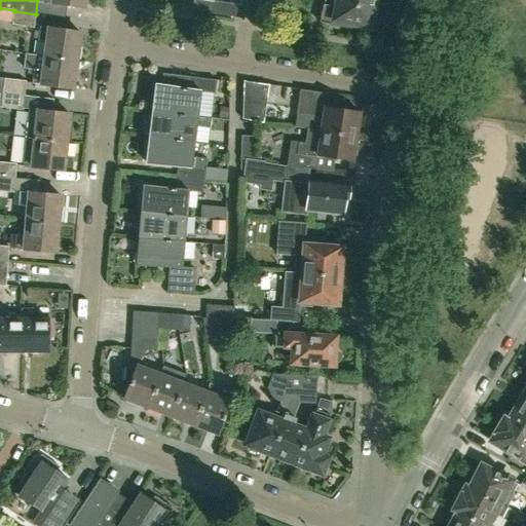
[(85,0),(43,0),(43,2),(84,8),(85,0)]
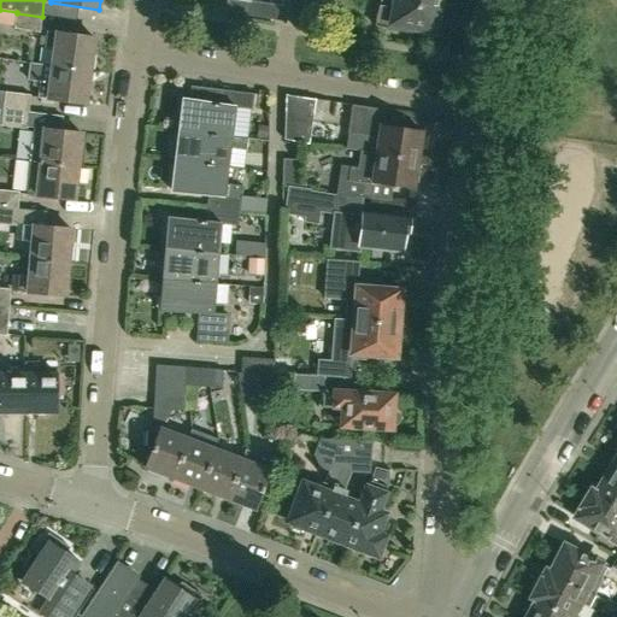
[(250,0),(227,0),(225,12),(234,15),(234,13),(264,19),(275,21),(277,6),(266,4),(265,5),(251,1),(250,0)]
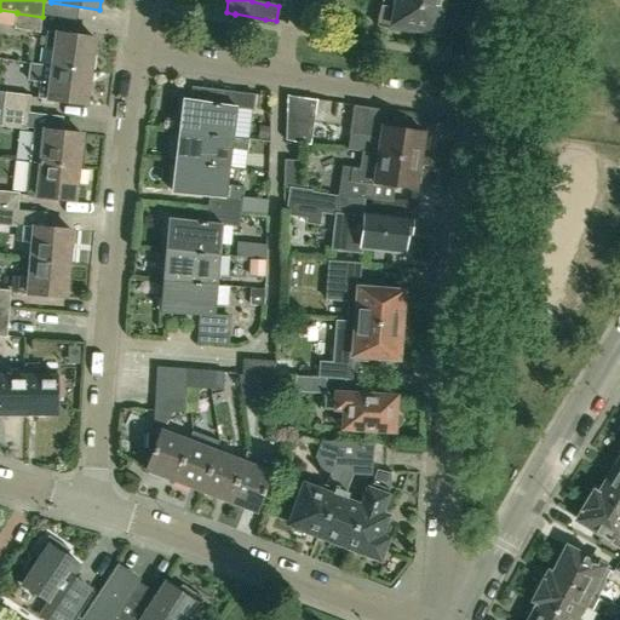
[(437,33),(443,0),(400,0),(400,6),(384,3),(379,24),(417,32),(418,28),(437,33)]
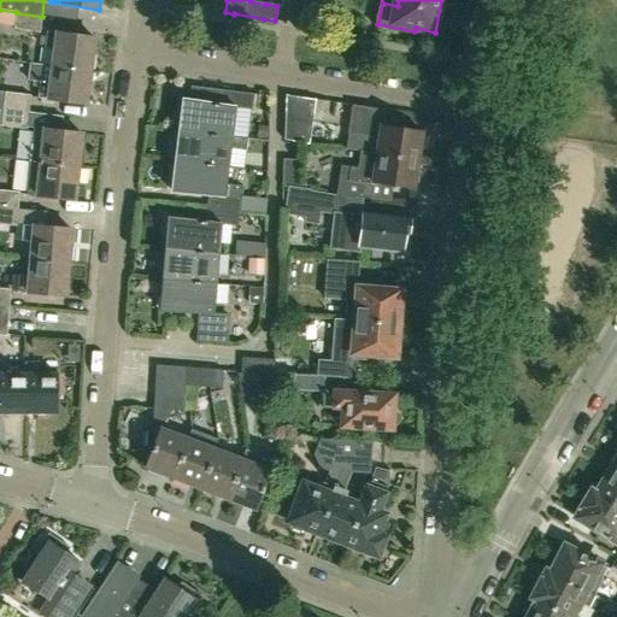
[(40,33),(42,17),(17,13),(15,29),(40,33)]
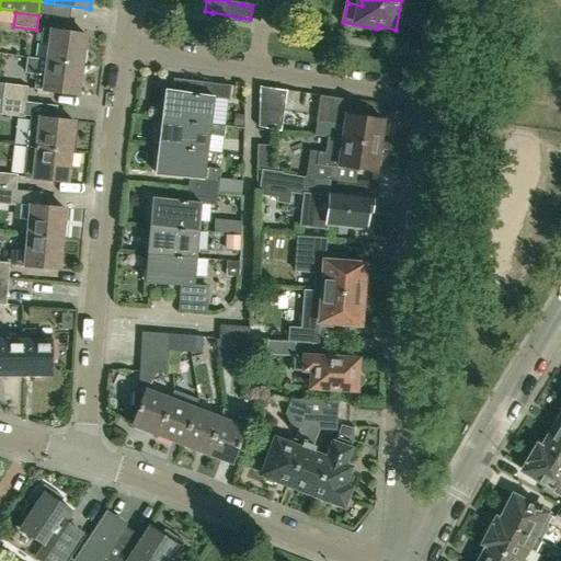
[(50,45),(49,60),(82,66),(83,63),(86,34),(43,29),(41,44),(50,45)]
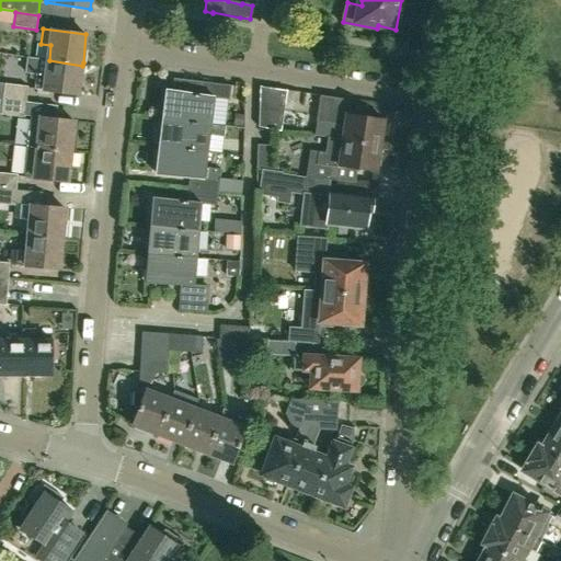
[(78,95),(82,66),(49,60),(27,58),(26,63),(25,73),(37,75),(35,89),(78,95)]
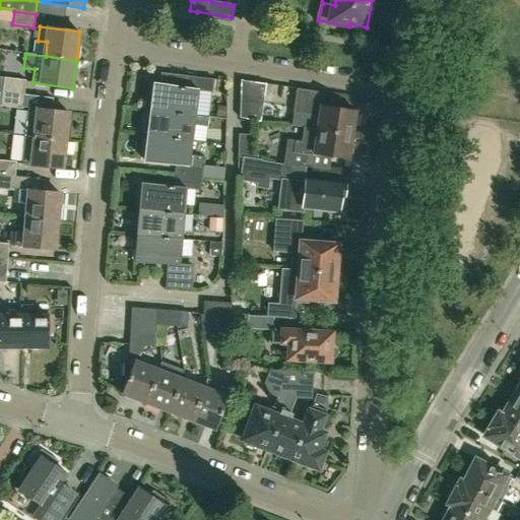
[(188,75),(188,76),(186,88),(154,84),(151,109),(195,115),(198,89),(211,91),(213,78),(188,75)]
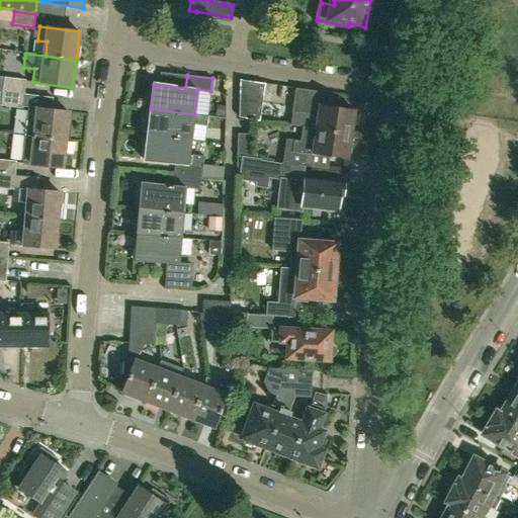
[(3,91),(24,94),(25,81),(5,78),(4,84),(3,91)]
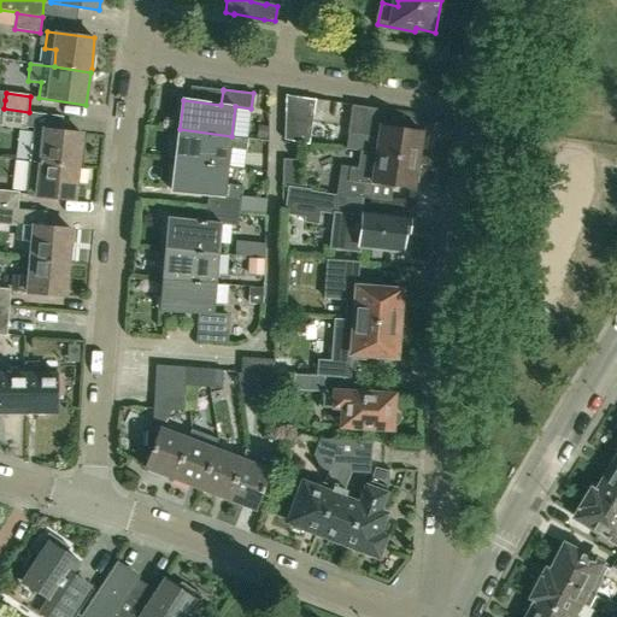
[(286,141),(298,142),(300,99),(286,97),(286,141)]
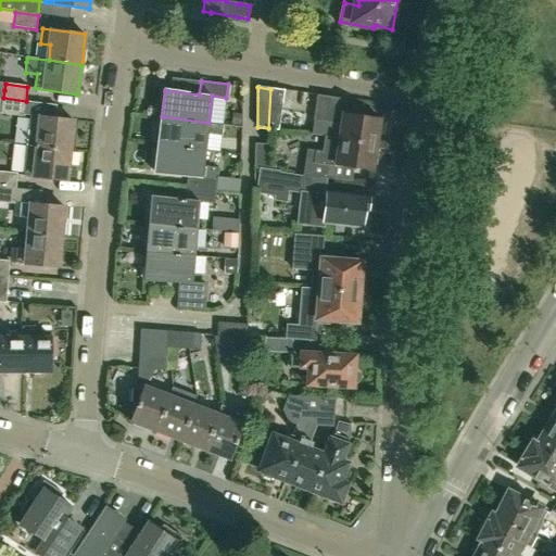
[(285,90),(270,89),(268,128),(279,130),(285,90)]
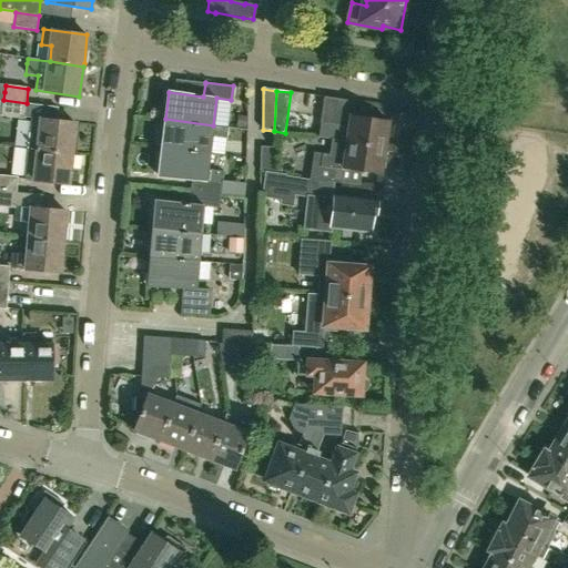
[(343,127),(341,141),(384,148),(385,142),(386,142),(388,129),(386,129),(387,121),(368,118),(371,109),(353,107),(354,102),(324,98),(320,123),(343,127)]
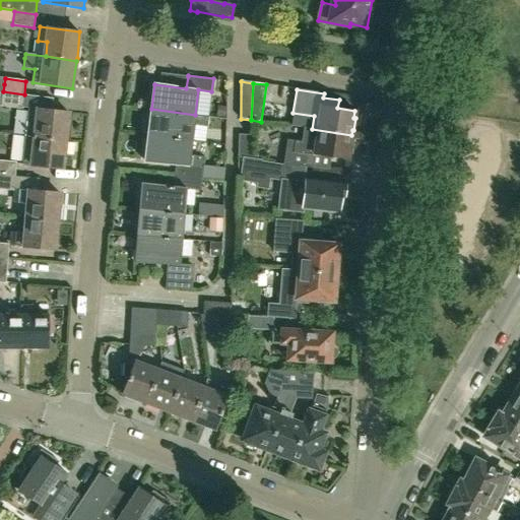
[(2,105),(2,107),(22,109),(22,108),(24,95),(24,94),(3,91),(2,105)]
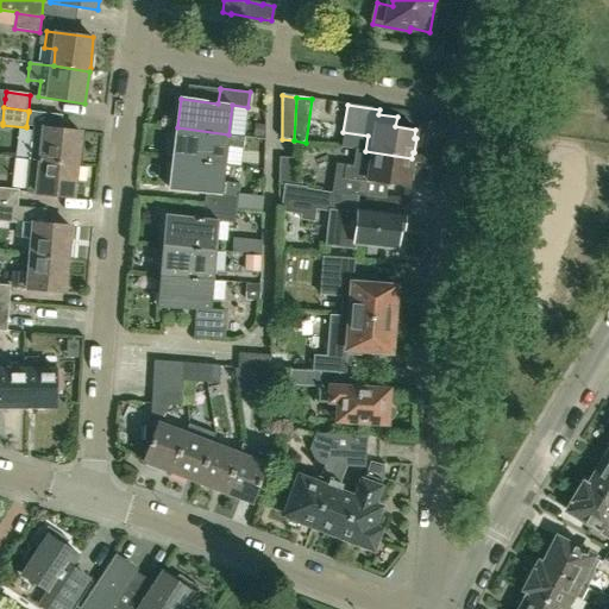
[(32,142),(30,158),(77,164),(81,131),(61,129),(33,126),(32,142)]
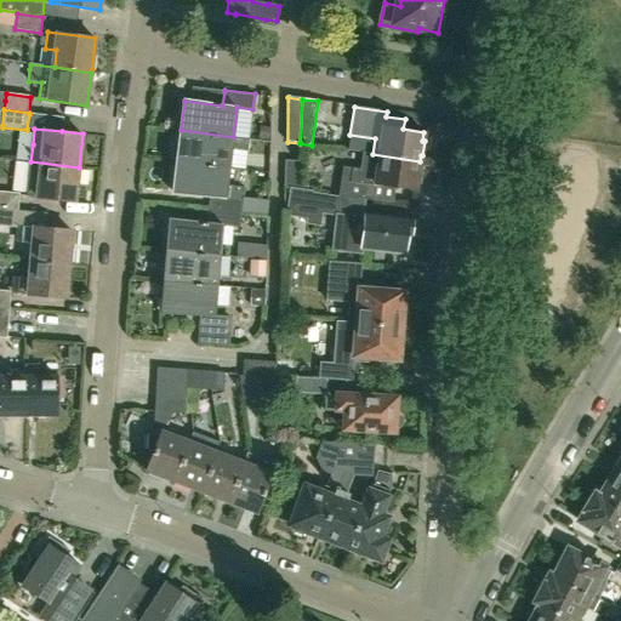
[(181,130),(176,161),(228,167),(231,148),(248,151),(249,140),(233,137),(181,130)]
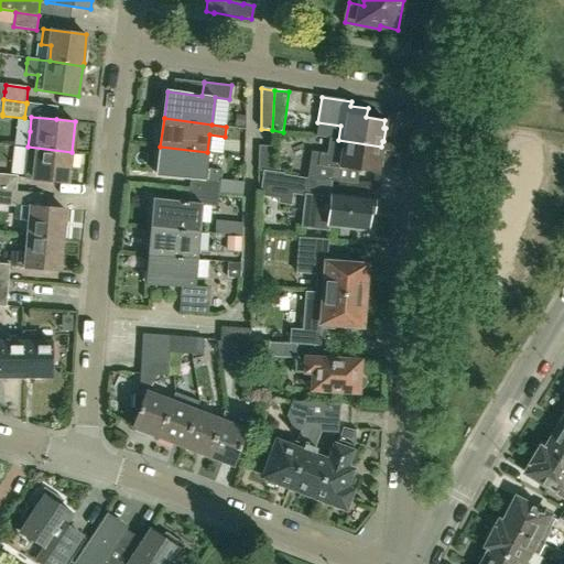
[(327,154),(312,151),(307,179),(316,181),(324,182),(325,180),(331,181),(339,182),(342,167),(378,173),(378,169),(382,166),(383,156),(380,154),(381,147),(338,140),(331,138),(327,154)]
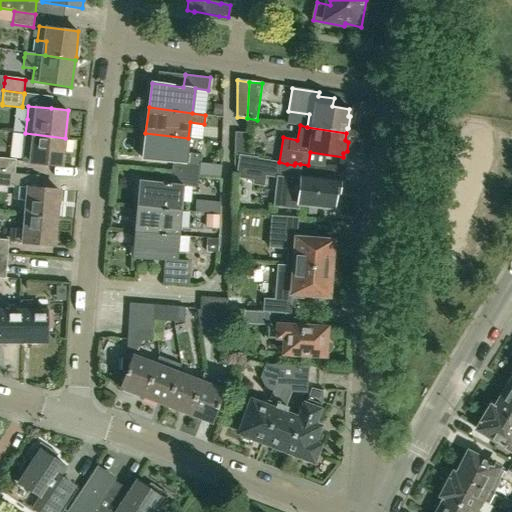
[(240,156),(248,156),(248,133),(235,132),(234,155),(239,156),(240,156)]
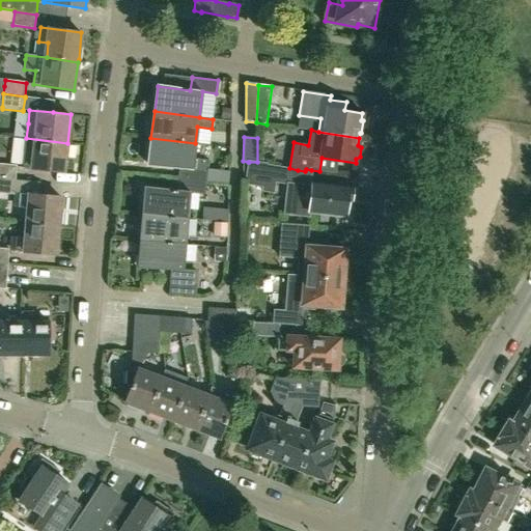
[(23,168),(63,172),(67,143),(26,138),(23,168)]
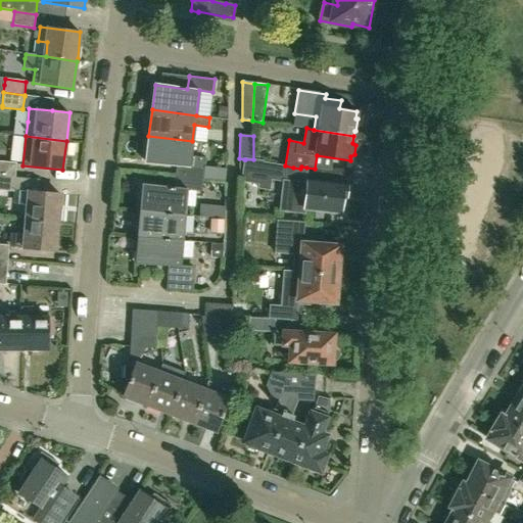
[(192,141),(148,136),(145,161),(178,165),(176,177),(202,180),(203,169),(189,167),(192,141)]
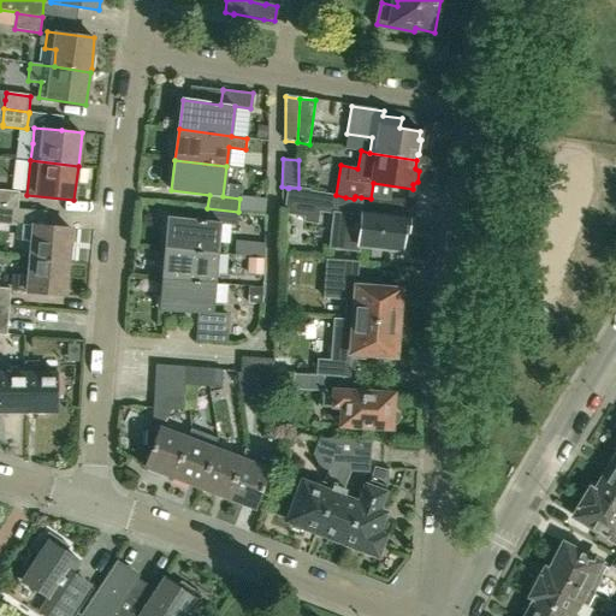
[(309,191),(309,190),(298,188),(289,188),(288,188),(285,214),(303,217),(302,223),(317,224),(318,213),(333,214),(330,248),(359,252),(359,246),(389,249),(389,253),(403,254),(404,241),(401,240),(402,232),(406,232),(407,219),(362,213),(361,217),(357,217),(361,197),(355,196),(354,199),(345,197),(336,195),(309,191)]
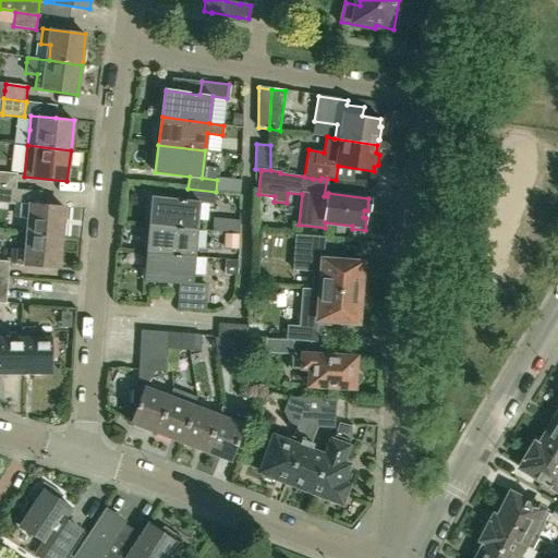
[(0,187),(16,190),(17,174),(0,172),(0,187)]
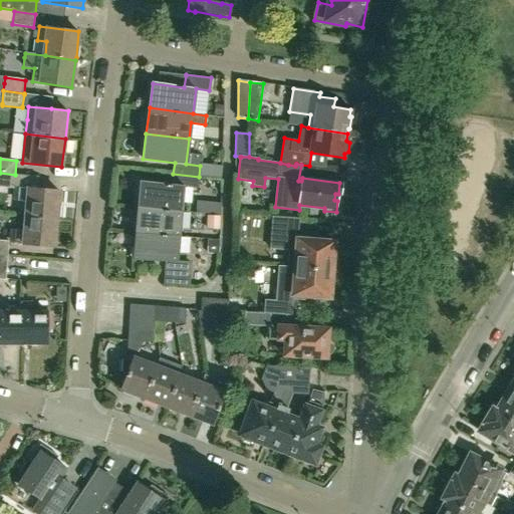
[(15,175),(0,173),(0,187),(13,189),(15,175)]
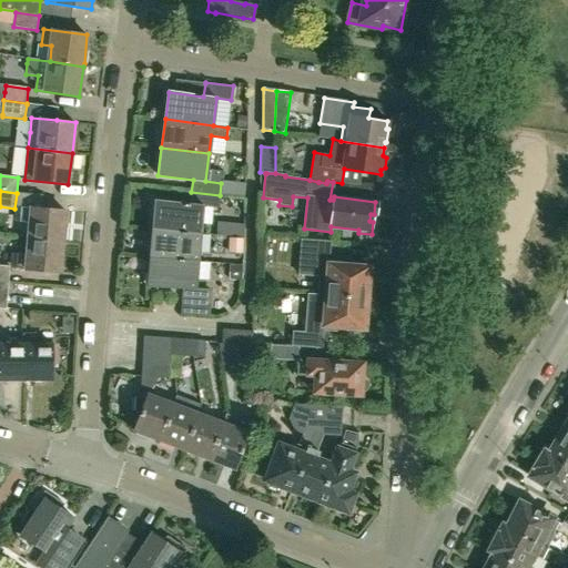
[(155,201),(153,229),(202,233),(204,205),(217,208),(220,195),(191,192),(190,204),(155,201)]
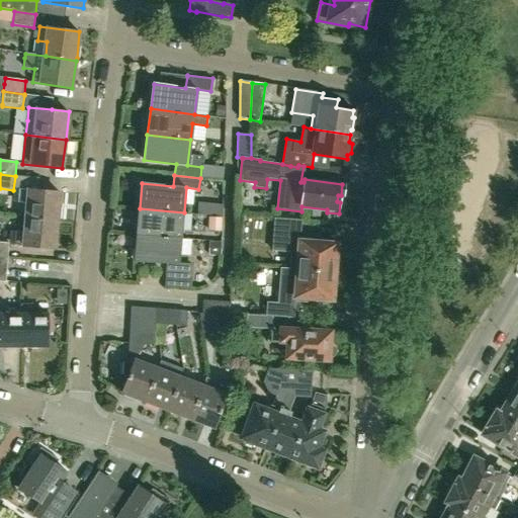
[(28,203),(27,217),(58,220),(60,192),(20,188),(18,202),(28,203)]
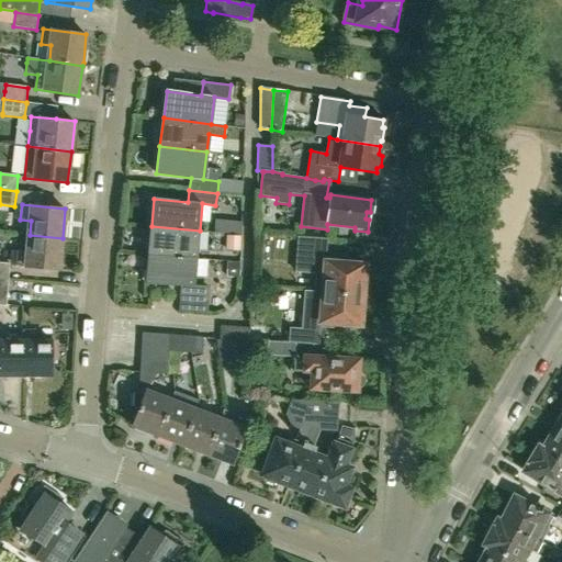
[(152,226),(149,254),(198,258),(200,231),(152,226)]
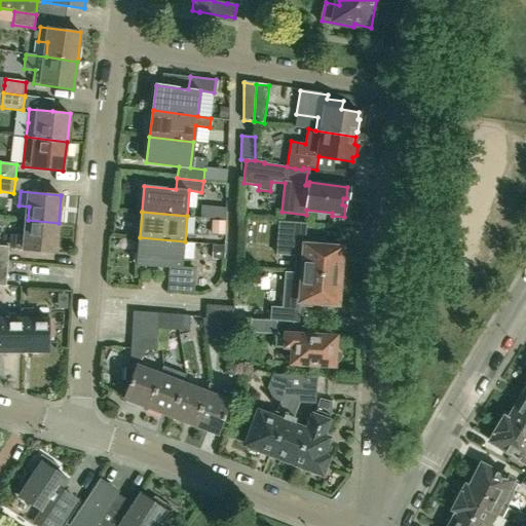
[(16,234),(15,249),(55,252),(59,223),(28,220),(27,235),(16,234)]
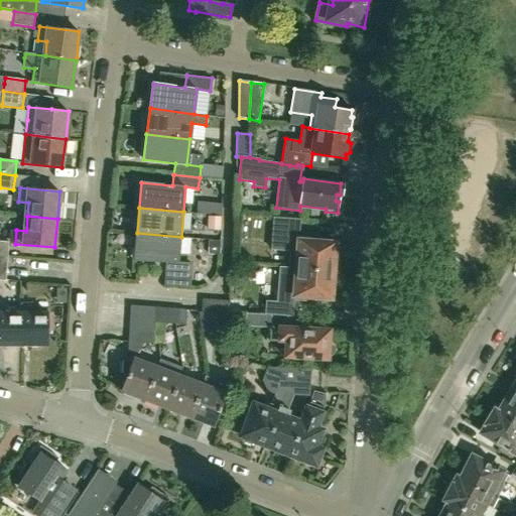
[(218,229),(218,217),(209,217),(209,228),(218,229)]
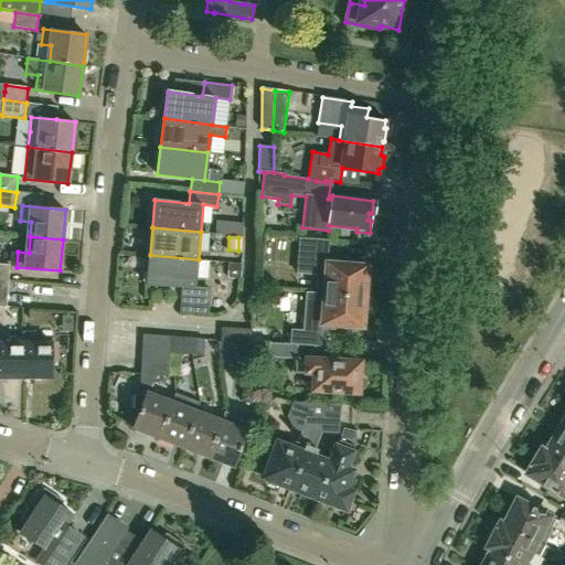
[(318,292),(365,297),(368,266),(352,265),(339,264),(339,260),(327,259),(328,241),(300,238),(299,258),(310,258),(310,269),(316,270),(316,275),(319,275),(318,292)]
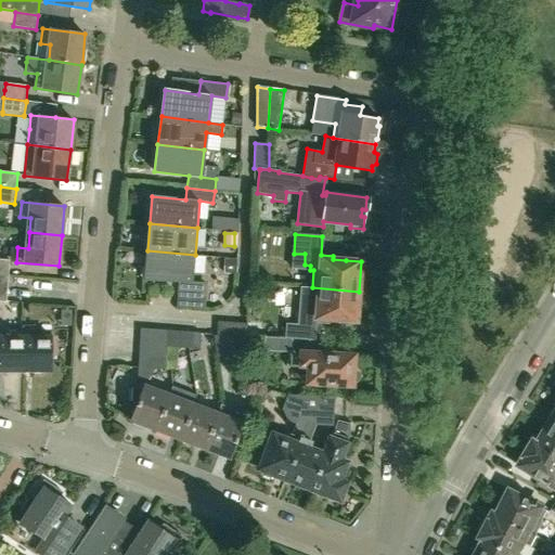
[(192,282),(195,255),(147,250),(144,279),(179,281),(178,295),(205,297),(206,284),(192,282)]
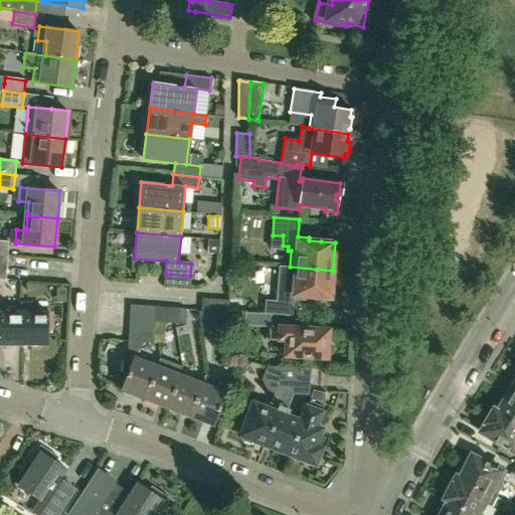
[(0,254),(10,255),(11,240),(0,239),(0,254)]
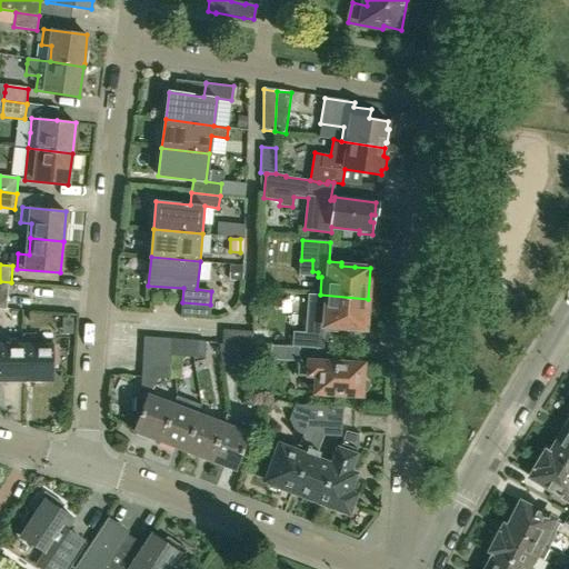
[(0,281),(0,295),(10,296),(11,282),(0,281)]
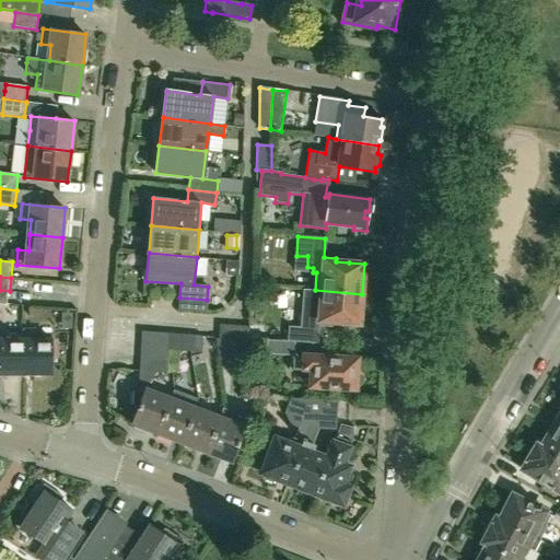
[(0,290),(0,304),(10,305),(10,291),(0,290)]
